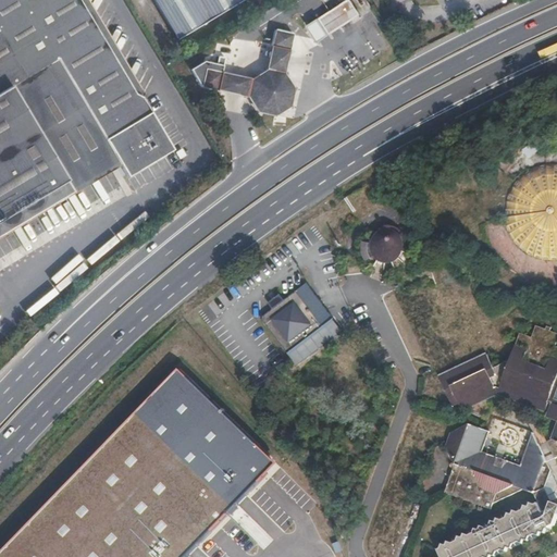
[(0,0),(0,219),(112,150),(120,162),(127,175),(173,147),(141,96),(134,93),(136,87),(128,84),(131,79),(124,75),(126,71),(120,69),(121,63),(115,60),(118,57),(110,52),(112,48),(106,45),(107,39),(99,36),(102,32),(95,28),(97,23),(90,20),(91,15),(86,12),(88,7),(81,3),(82,0),(0,0)]
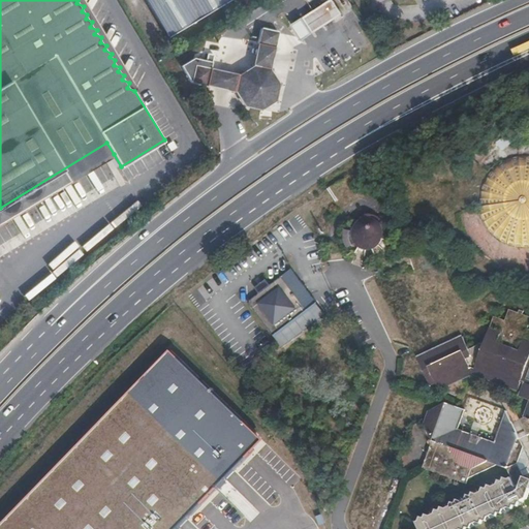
[(144,0),(167,39),(230,0),(144,0)]
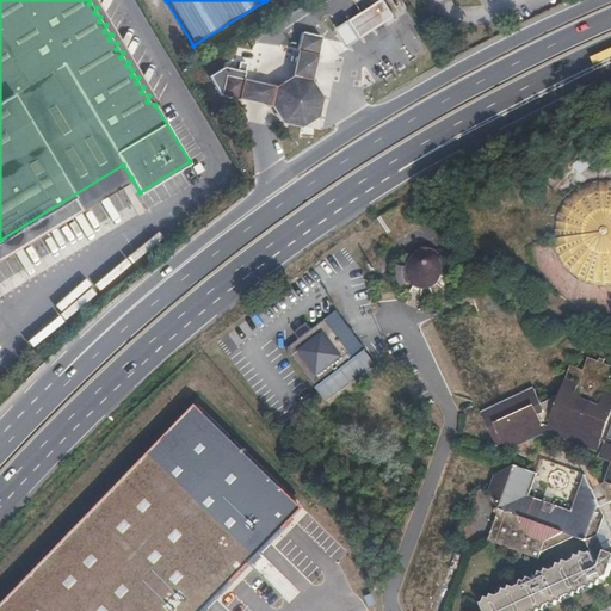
[(382,0),(375,5),(387,22),(396,16),(386,0),(382,0)]
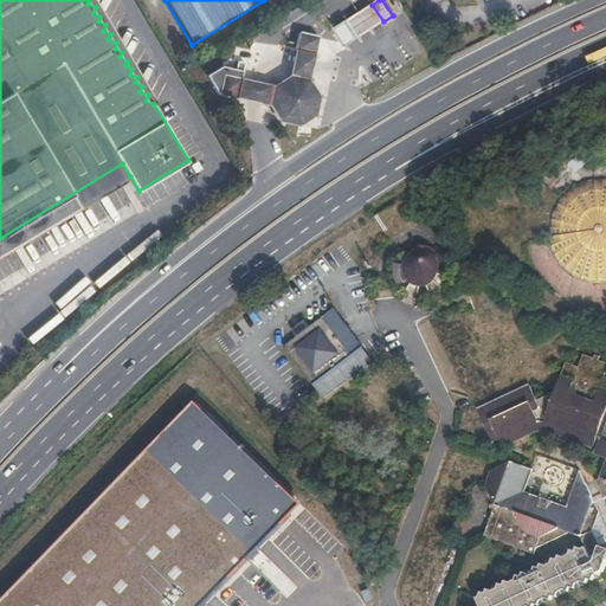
[(374,28),(384,21),(372,5),(362,11),(348,20),(360,38),(374,28)]
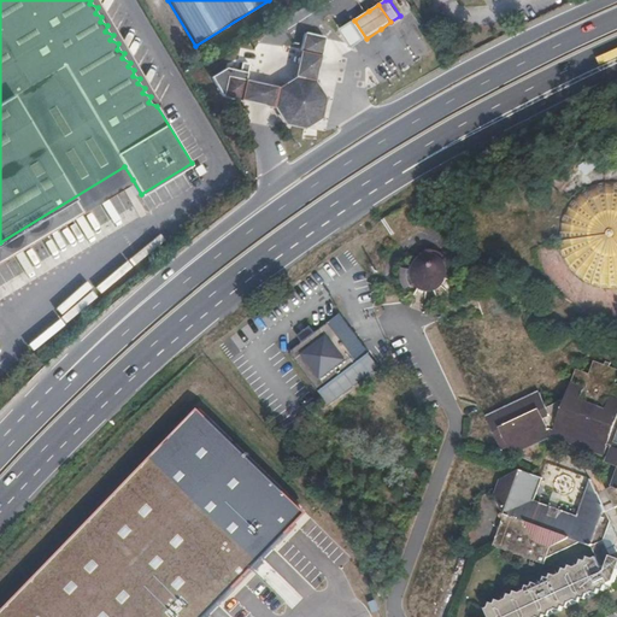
[(301,51),(321,56),(324,36),(305,31),(301,51)]
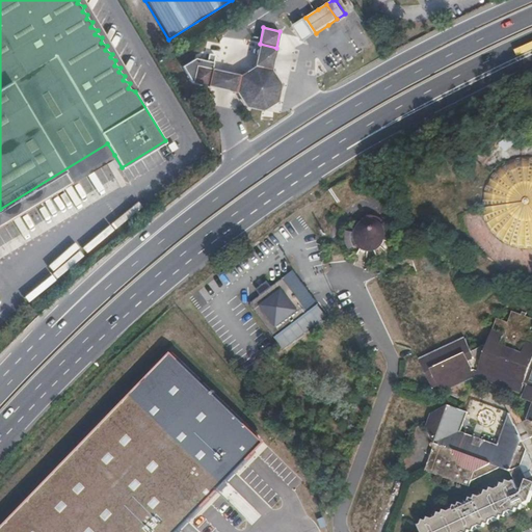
[(271,70),(276,48),(260,44),(255,67),(271,70)]
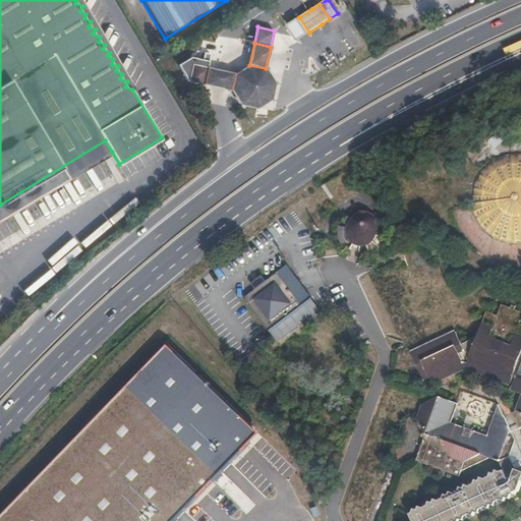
[(187,81),(203,84),(207,68),(191,65),(187,81)]
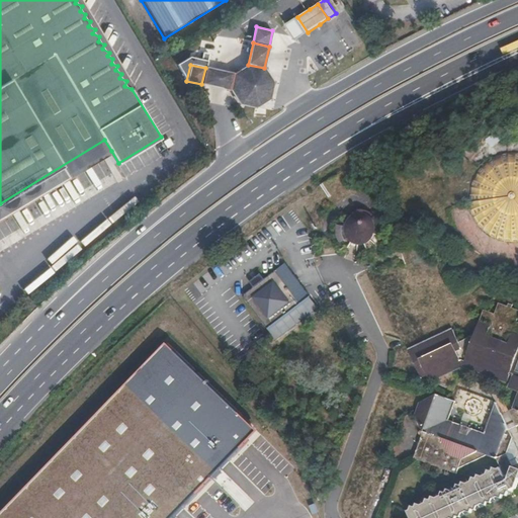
[(273,82),(264,68),(248,65),(233,74),(230,91),(237,102),(238,104),(255,108),(258,106),(269,99),(273,82)]
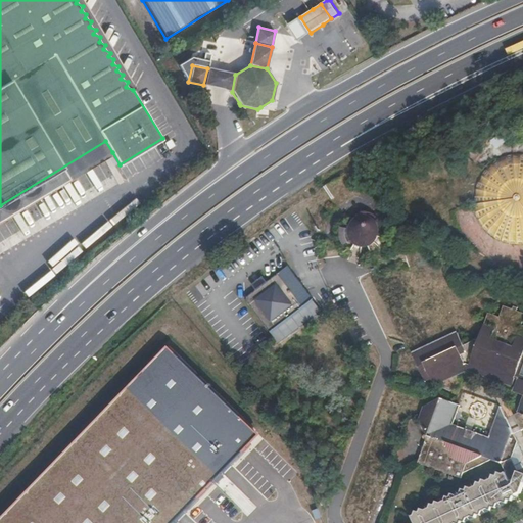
[(203,85),(232,92),(235,75),(207,68),(203,85)]
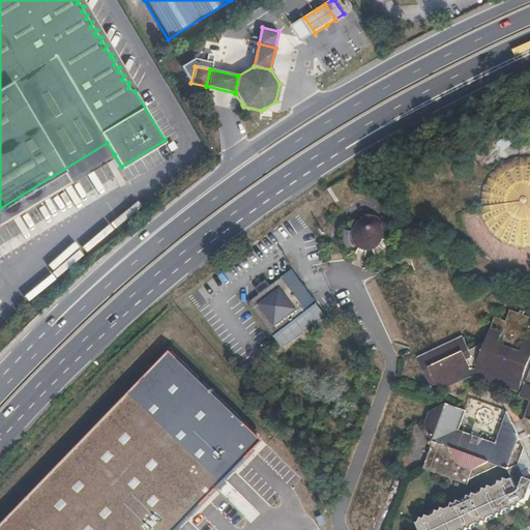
[(0,223),(114,154),(107,143),(0,208),(0,223)]
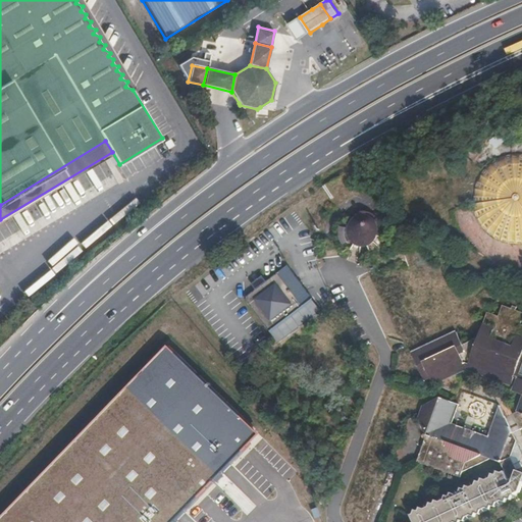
[(521,245),(521,153),(521,154),(511,154),(501,157),(489,163),(482,171),(475,183),(473,190),(472,200),(474,212),(478,222),(484,230),(491,237),(497,240),(506,244),(517,246),(521,245)]
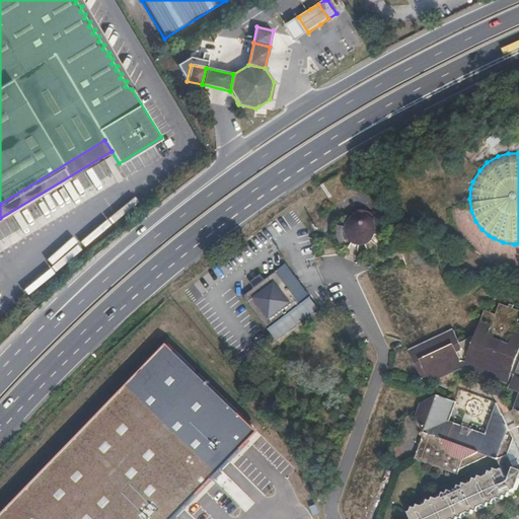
[(348,257),(355,260),(357,253),(366,253),(374,250),(380,245),(384,236),(384,234),(376,231),(376,227),(374,221),(369,217),(363,215),(357,215),(351,218),(348,222),(341,219),(338,229),(339,236),(342,244),(348,249),(350,250),(348,257)]
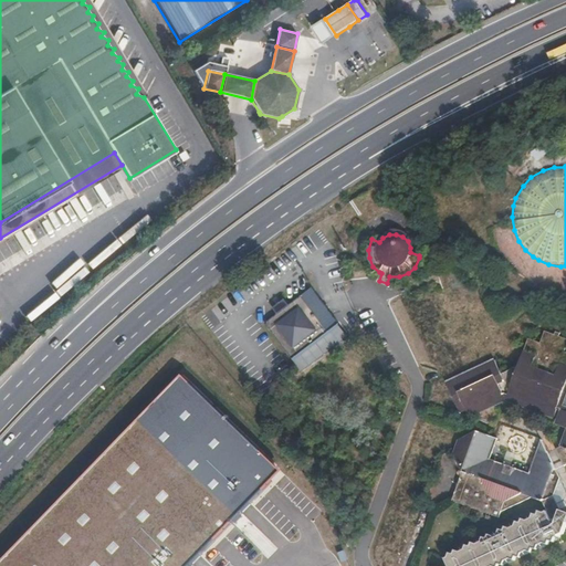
[(322,325),(301,297),(285,308),(281,304),(276,308),(280,313),(264,324),(292,360),(327,333),(326,332),(322,325)]
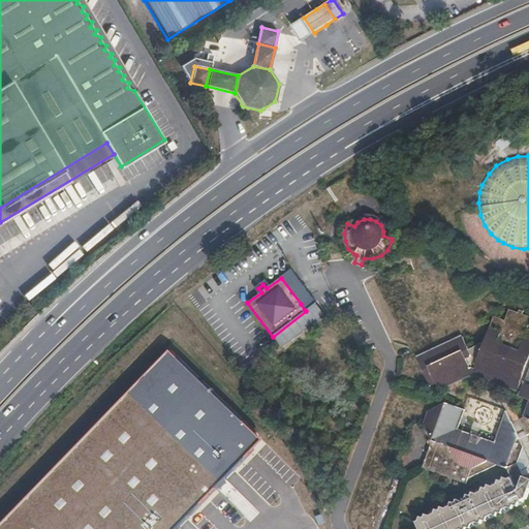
[(315,303),(310,297),(301,304),(305,310),(315,303)]
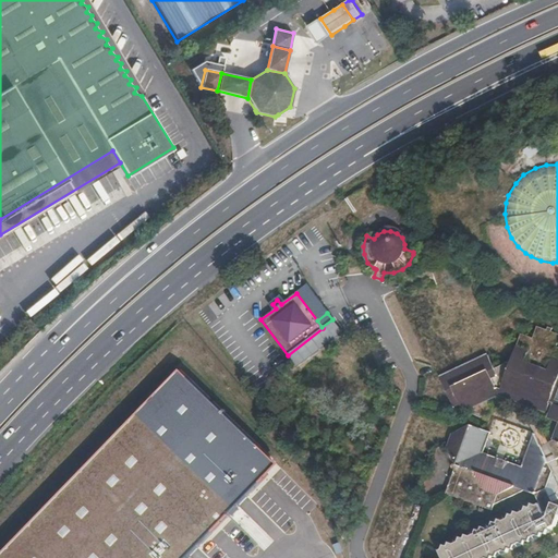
[(557,348),(557,343),(557,335),(552,331),(553,329),(547,327),(546,330),(537,327),(533,338),(521,335),(510,362),(494,370),(488,355),(440,378),(455,407),(460,404),(463,411),(499,393),(547,411),(550,403),(554,405),(549,420),(557,422),(557,429),(556,436),(555,436),(553,440),(548,444),(556,460),(557,459),(557,348)]
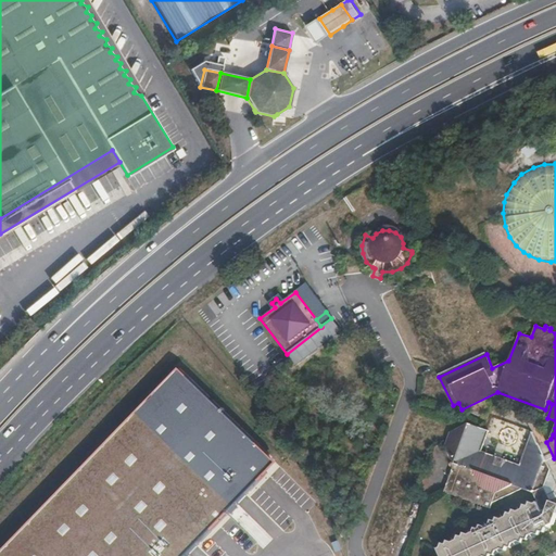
[(182,555),(277,458),(181,368),(1,555),(182,555)]
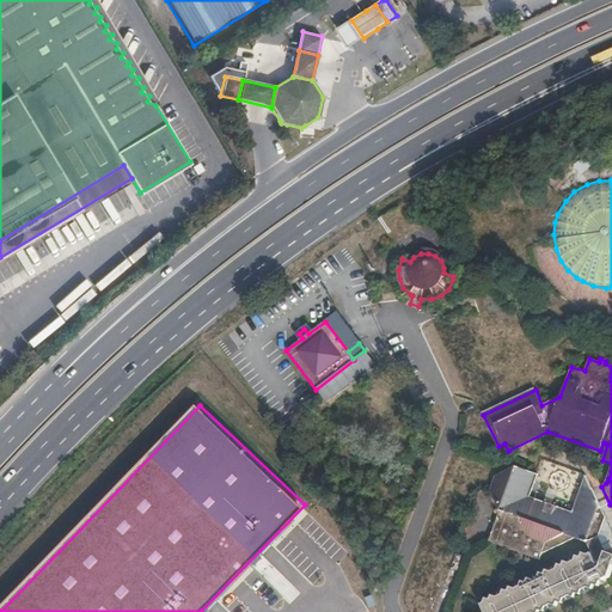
[(490,543),(494,544),(526,556),(532,557),(540,561),(543,555),(575,539),(585,542),(588,530),(585,518),(573,512),(531,497),(539,475),(516,467),(497,476),(491,491),(501,512),(490,543)]
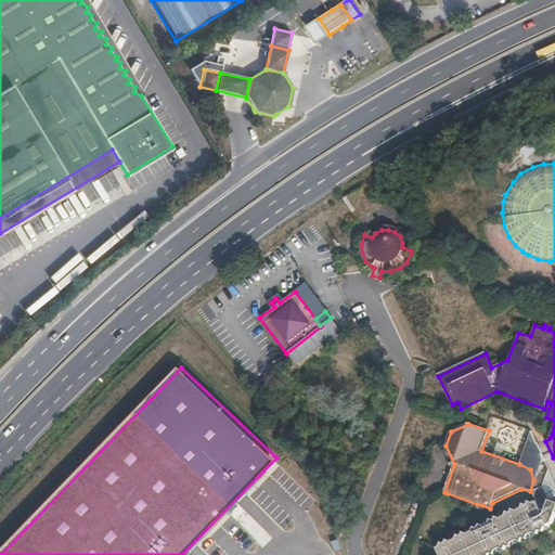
[(534,437),(530,436),(519,464),(530,469),(533,480),(530,491),(531,492),(534,499),(436,545),(439,554),(494,554),(550,530),(549,526),(553,525),(554,518),(554,502),(549,501),(546,495),(543,487),(550,469),(534,437)]
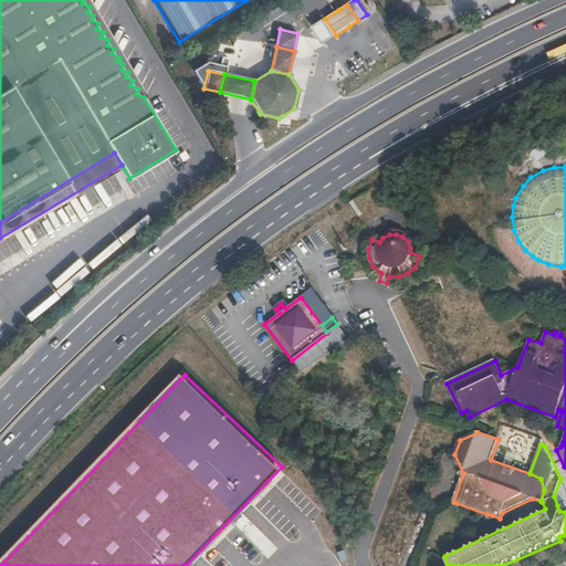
[(565,495),(565,491),(561,479),(554,496),(557,505),(565,501),(565,495)]
